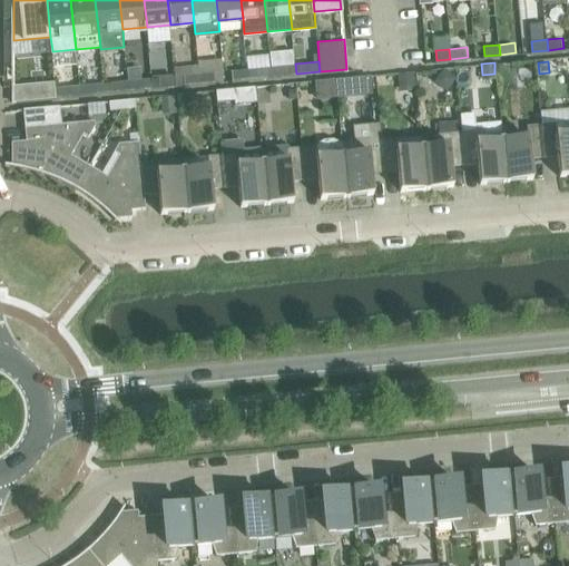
[(295,64),(271,66),(272,76),(296,74),(295,64)]
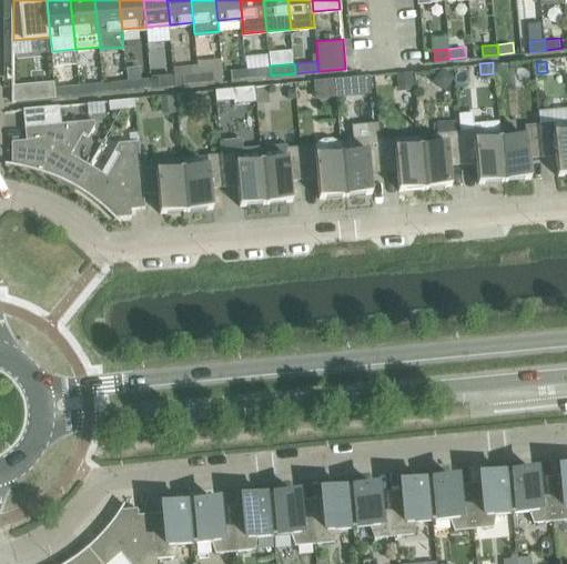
[(270,66),(246,68),(247,78),(271,76),(270,66)]
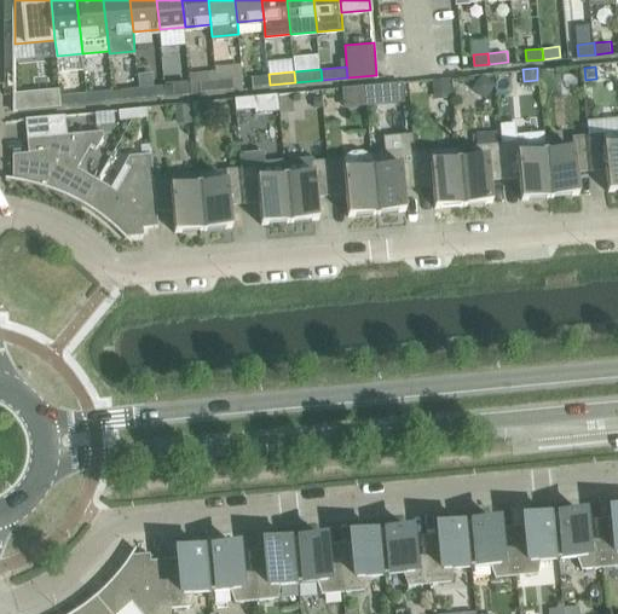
[(270,85),(269,74),(252,75),(253,86),(270,85)]
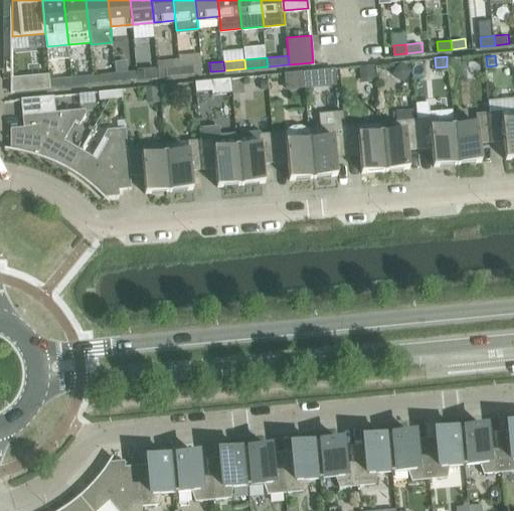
[(181,74),(195,73),(194,64),(180,65),(181,74)]
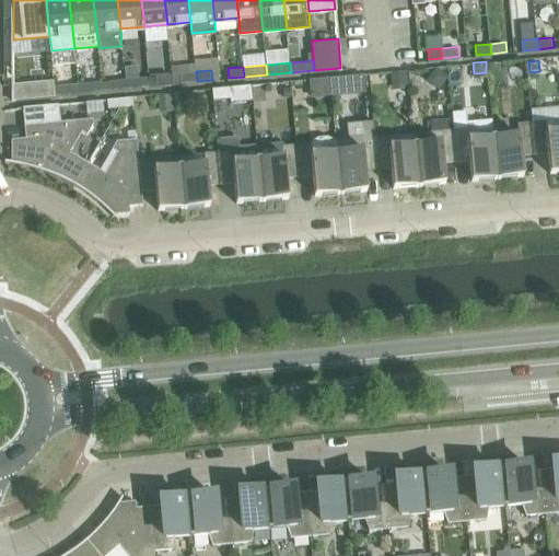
[(406,70),(392,71),(393,84),(408,82),(406,70)]
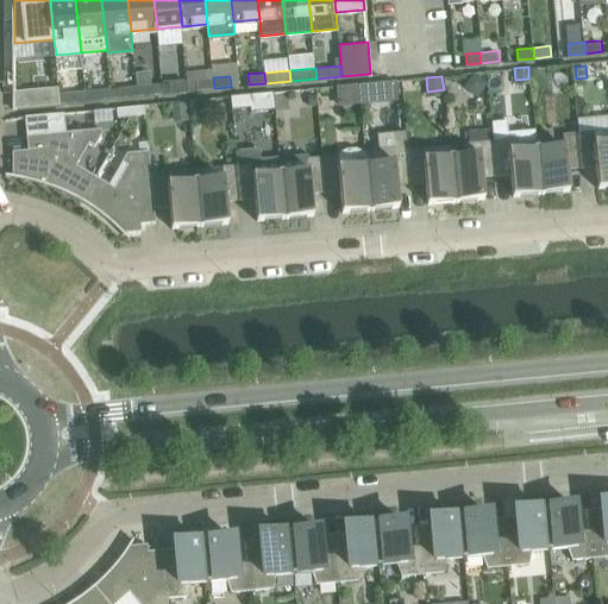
[(214,88),(213,77),(196,79),(198,89),(214,88)]
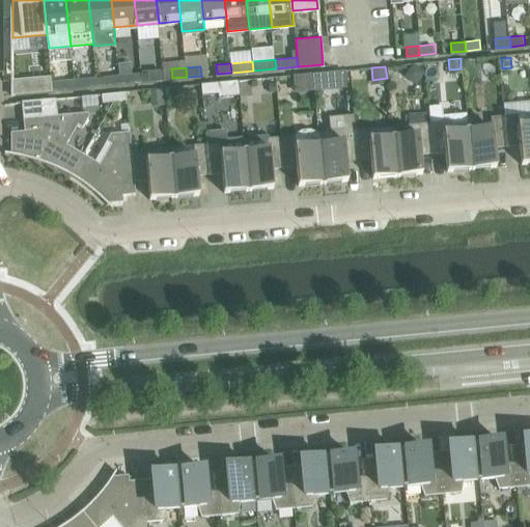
[(332,70),(313,72),(314,88),(345,85),(344,68),(332,70)]
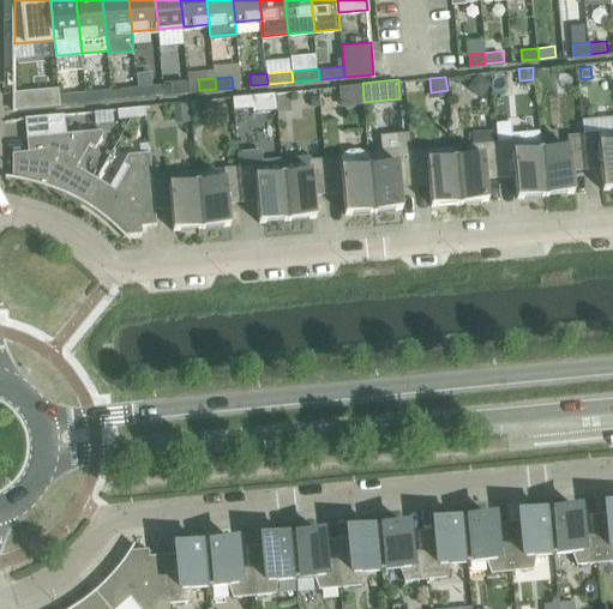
[(164,94),(190,91),(188,80),(163,83),(164,94)]
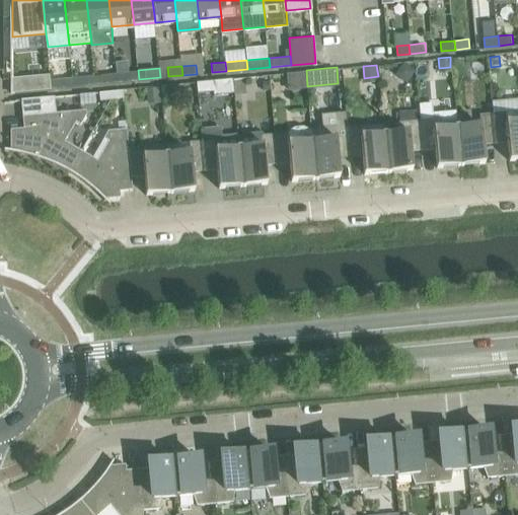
[(117,81),(131,80),(131,71),(116,72),(117,81)]
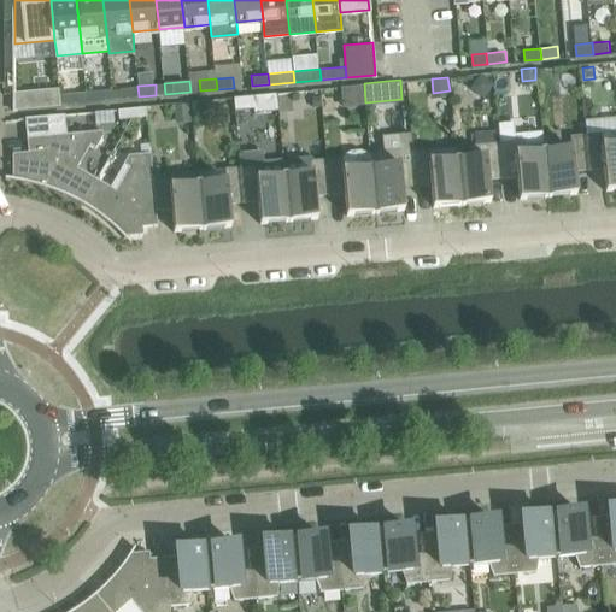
[(59,86),(15,90),(15,109),(62,104),(59,86)]
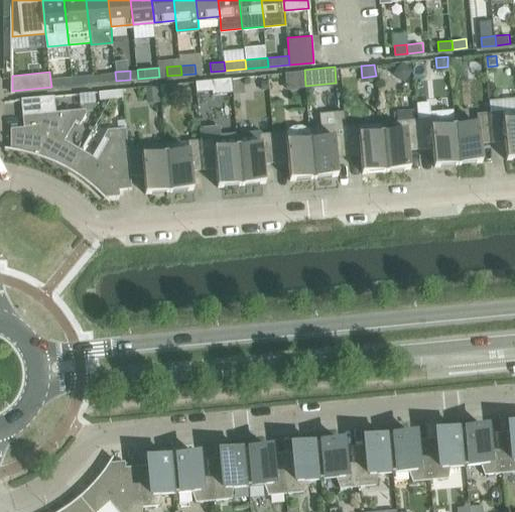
[(116,81),(115,72),(101,73),(102,83),(116,81)]
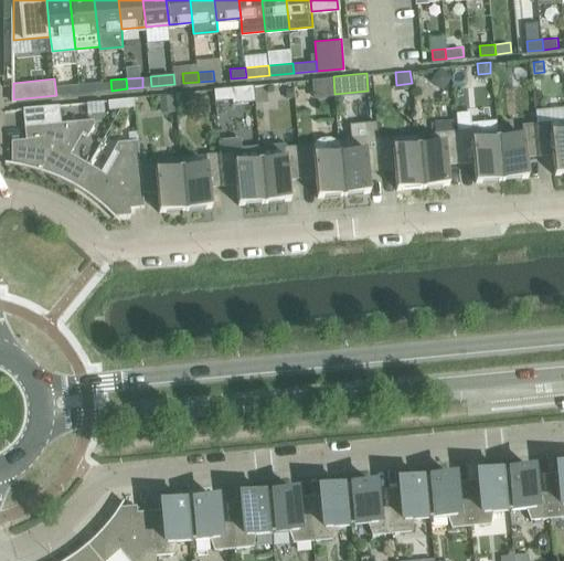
[(103,81),(78,83),(80,93),(104,91),(103,81)]
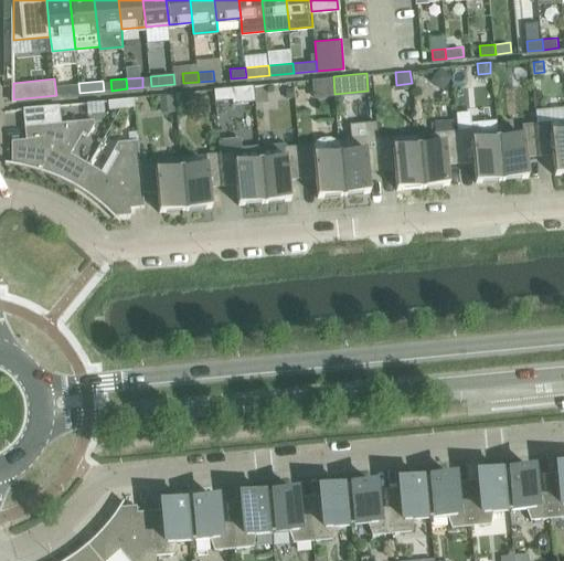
[(80,93),(78,83),(63,84),(64,95),(80,93)]
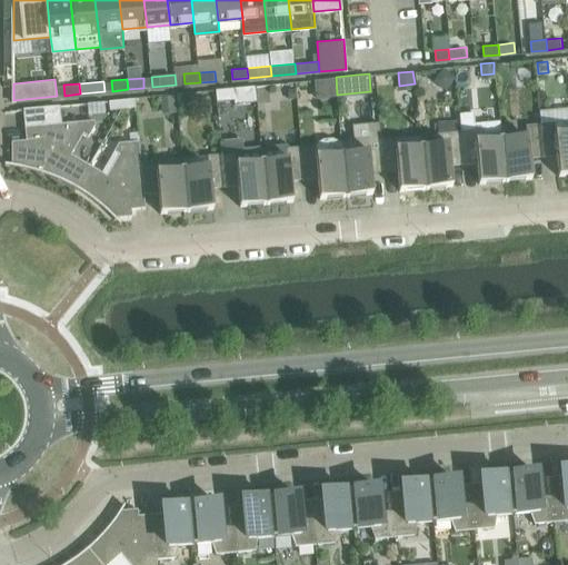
[(233,86),(217,88),(218,100),(235,98),(233,86)]
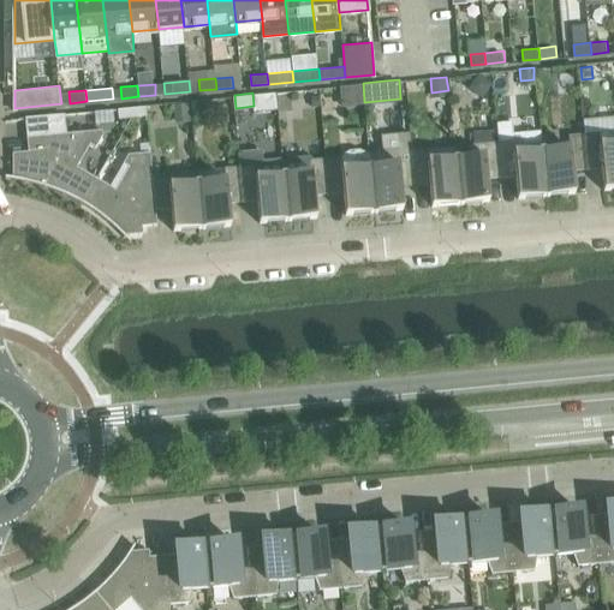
[(188,101),(173,102),(174,118),(189,115),(188,101)]
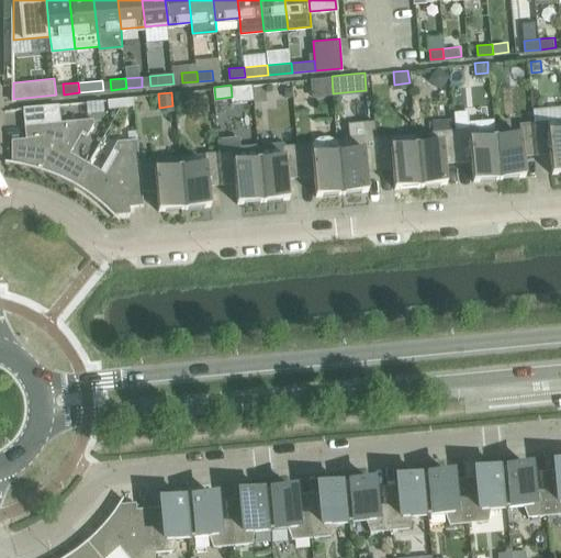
[(121,97),(122,105),(135,104),(134,96),(121,97)]
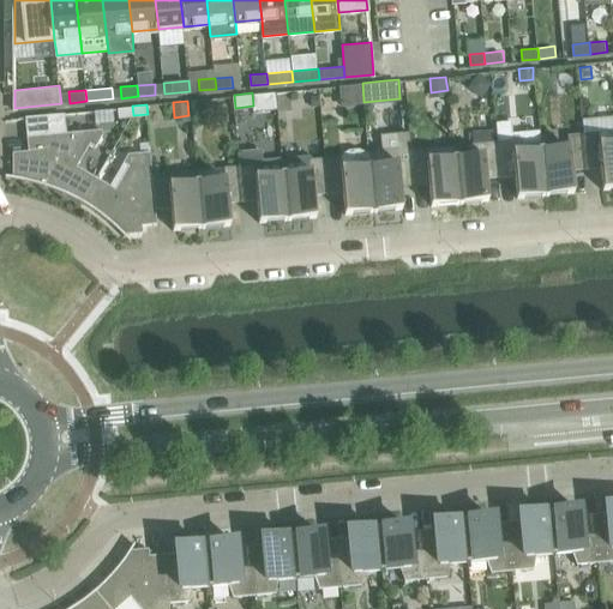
[(132,106),(118,107),(119,116),(133,115),(132,106)]
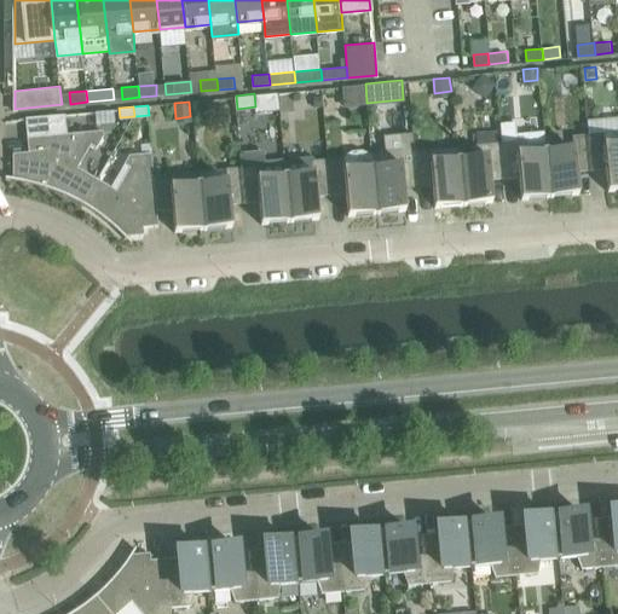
[(79,200),(82,202),(97,177),(78,166),(91,143),(97,146),(104,133),(103,128),(68,132),(65,113),(26,116),(29,150),(13,151),(13,177),(6,175),(6,177),(21,179),(22,179),(32,181),(41,184),(51,186),(53,187),(61,191),(68,195),(69,195),(79,200)]
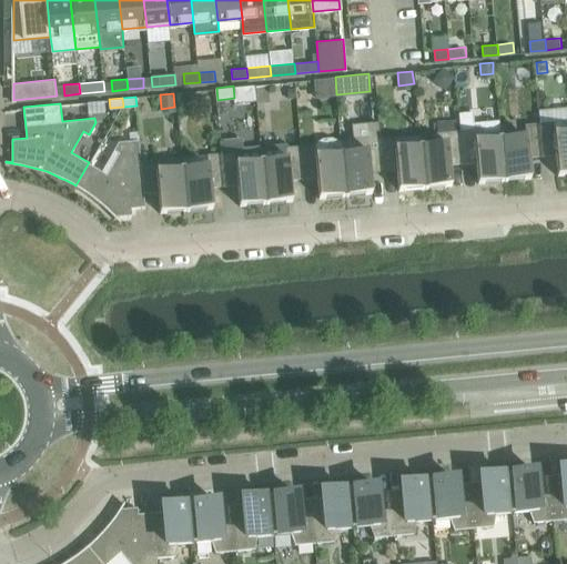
[(459,118),(437,120),(438,131),(461,129),(459,118)]
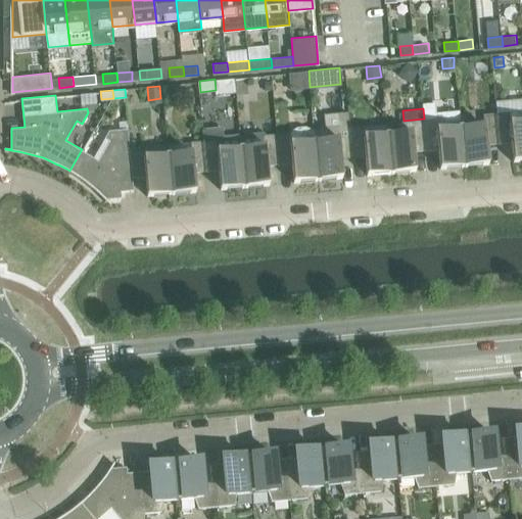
[(514,159),(521,158),(521,109),(497,112),(500,138),(512,137),(514,159)]
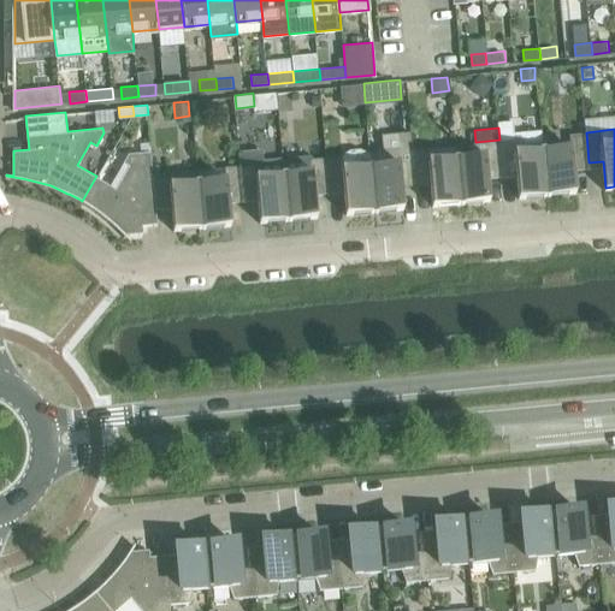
[(384,148),(370,149),(370,152),(376,209),(390,208),(404,207),(402,185),(402,181),(417,179),(413,148),(412,131),(382,134),(384,148)]
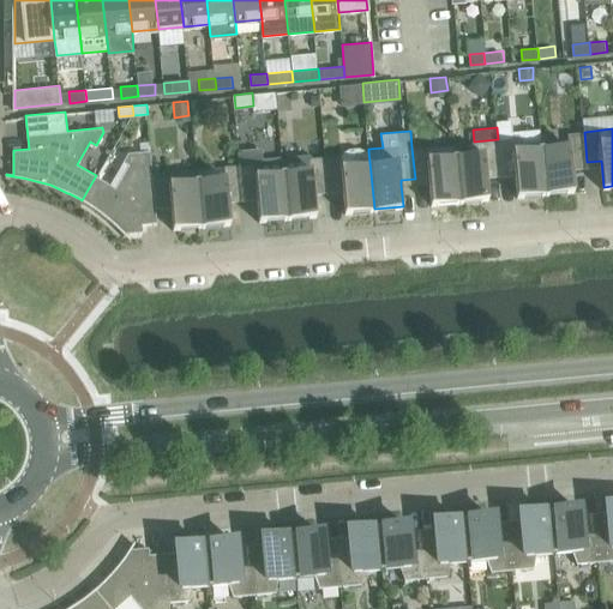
[(542,148),(546,193),(575,190),(572,163),(587,162),(584,132),(568,133),(569,145),(542,148)]
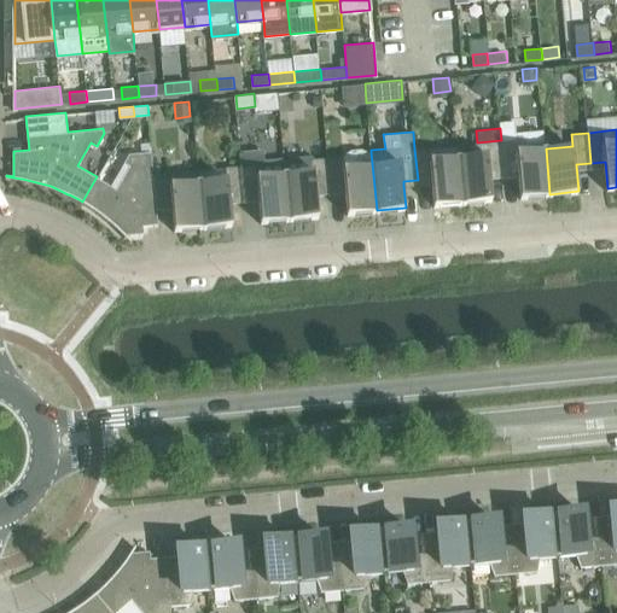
[(521,197),(549,194),(546,149),(518,151),(517,139),(501,140),(504,171),(518,170),(521,197)]
